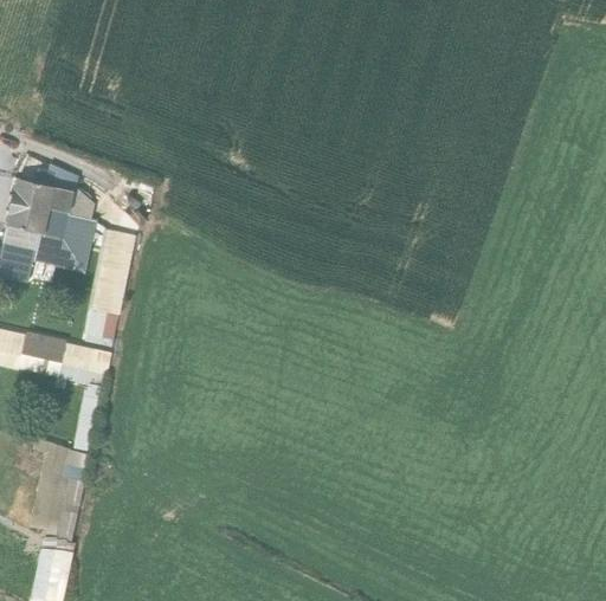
[(44,234),(5,225),(1,244),(0,251),(0,275),(27,282),(32,264),(33,259),(78,269),(79,265),(83,266),(94,220),(90,219),(70,213),(75,192),(37,175),(34,182),(55,187),(44,234)]
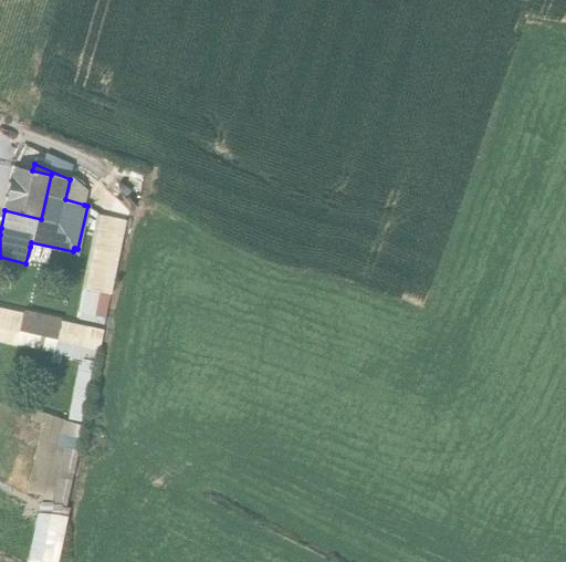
[(51,175),(32,170),(14,166),(4,210),(41,219),(51,175)]
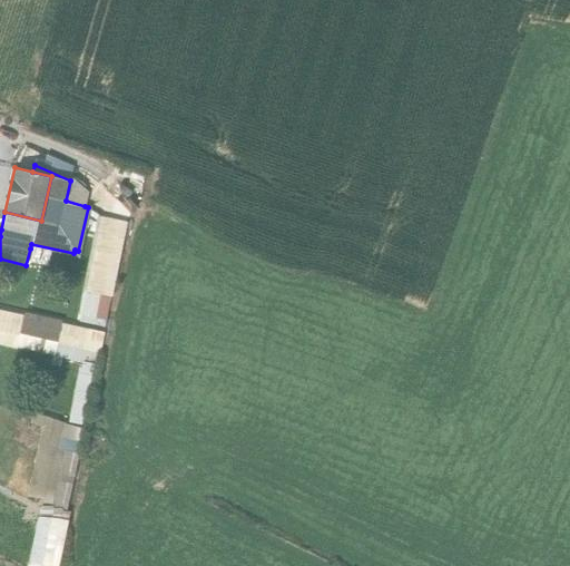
[(82,291),(78,314),(106,320),(110,296),(111,296),(127,222),(97,216),(82,291)]
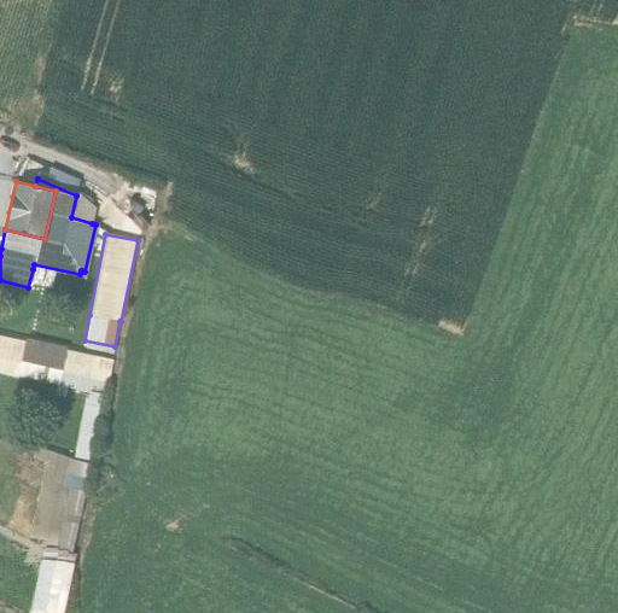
[(0,334),(0,373),(105,396),(114,360),(0,334)]
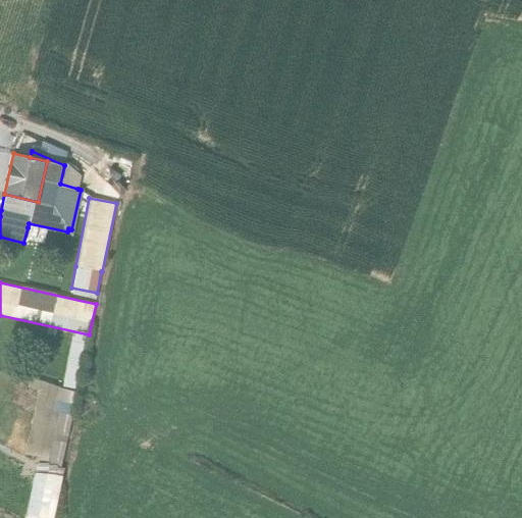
[(72,337),(62,386),(74,389),(85,340),(72,337)]
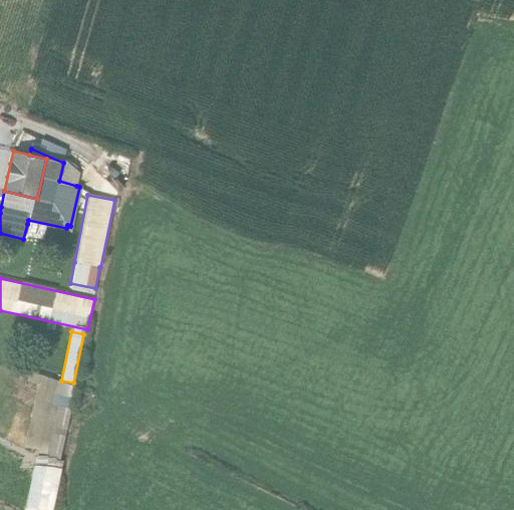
[(54,393),(71,398),(75,386),(58,380),(54,393)]
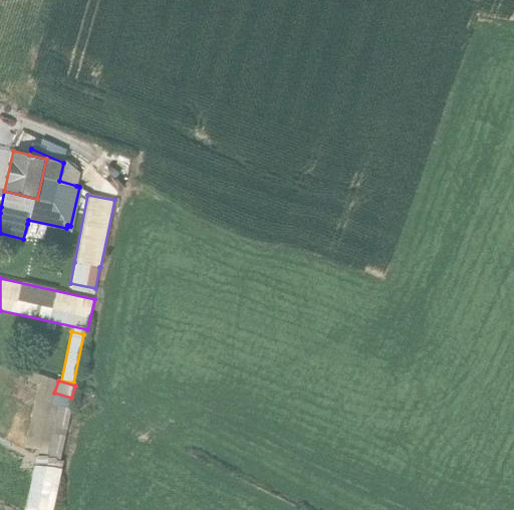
[(71,398),(54,393),(53,404),(34,401),(25,447),(39,449),(36,457),(46,459),(57,405),(71,408),(71,398)]
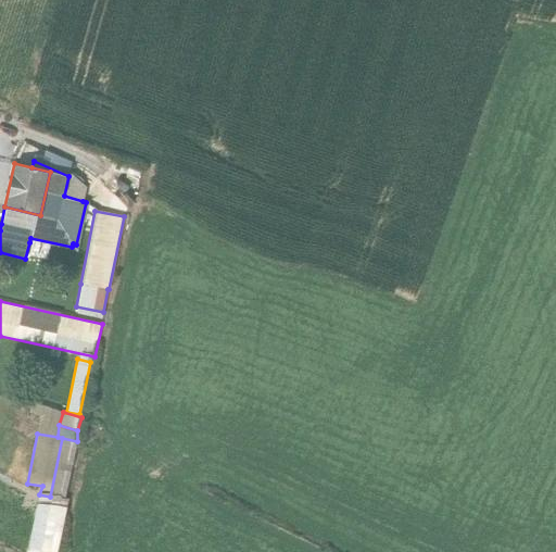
[(36,507),(66,513),(67,505),(64,505),(77,441),(62,438),(50,497),(39,494),(36,507)]
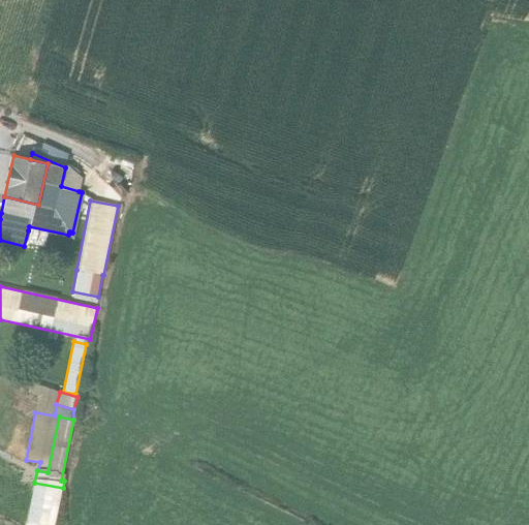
[(55,524),(63,488),(34,483),(26,524),(55,524)]
